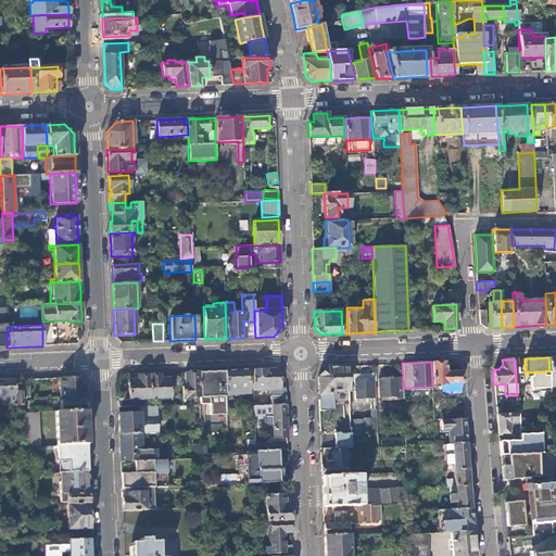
[(445,371),(444,362),(431,362),(432,383),(449,382),(449,389),(449,391),(457,391),(458,403),(463,403),(462,380),(460,370),(449,371),(445,371)]
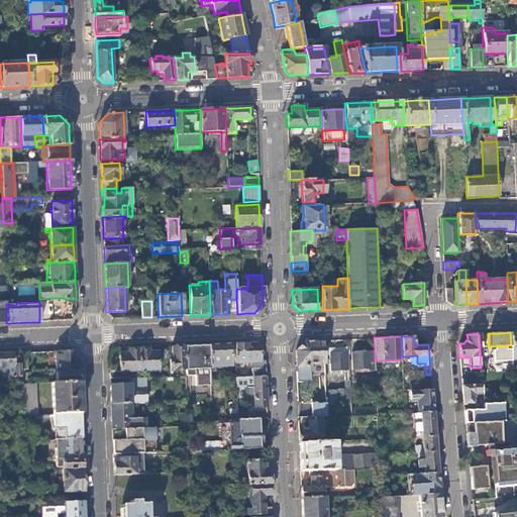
[(324,363),(323,339),(311,340),(304,340),(296,349),(297,381),(311,381),(310,363),(324,363)]
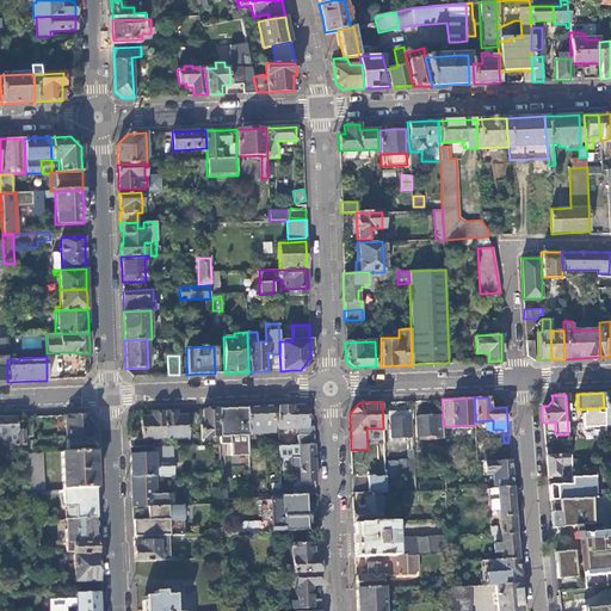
[(289,405),(277,406),(278,429),(297,427),(308,426),(308,409),(302,405),(289,405)]
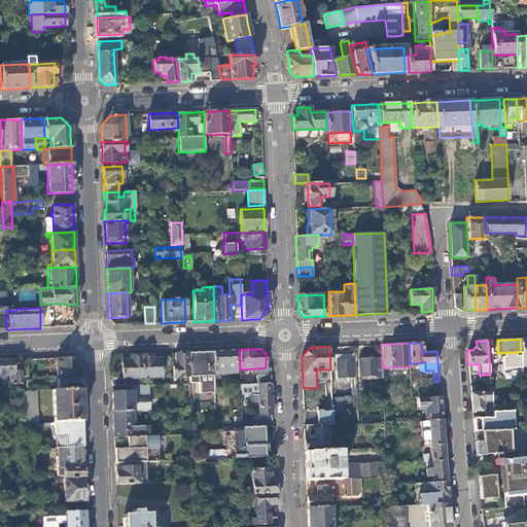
[(236,372),(236,350),(221,350),(213,351),(214,373),(219,373),(236,372)]
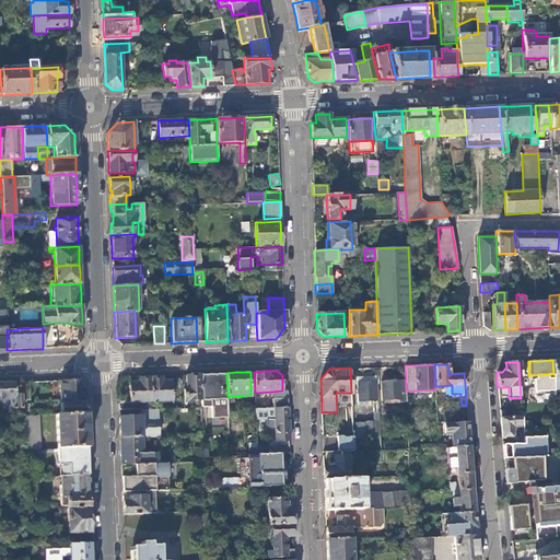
[(200,406),(211,406),(212,417),(229,416),(229,401),(228,396),(226,373),(211,373),(199,374),(200,399),(200,406)]
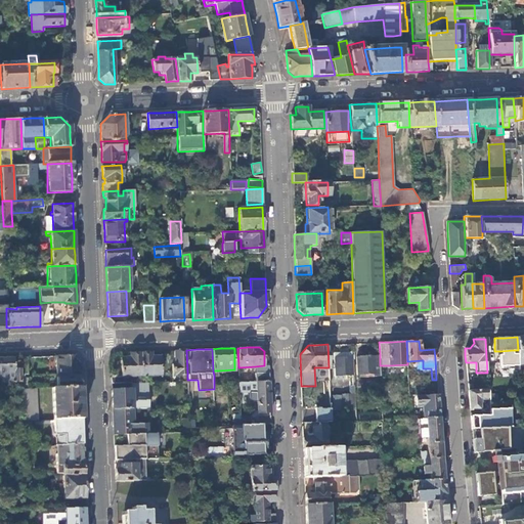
[(187,374),(186,350),(179,350),(173,350),(173,363),(171,363),(172,374),(187,374)]
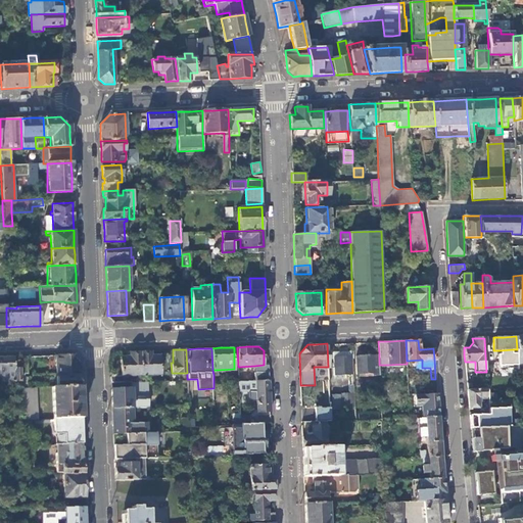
[(500,353),(497,353),(498,366),(517,365),(517,364),(517,358),(517,353),(512,353),(512,349),(500,350),(500,353)]
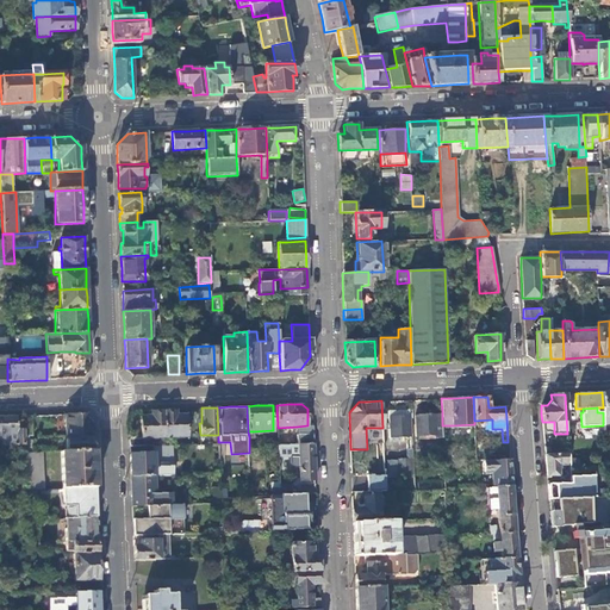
[(165,436),(163,409),(153,410),(150,410),(150,415),(141,415),(141,437),(129,437),(129,446),(145,444),(145,437),(165,436)]
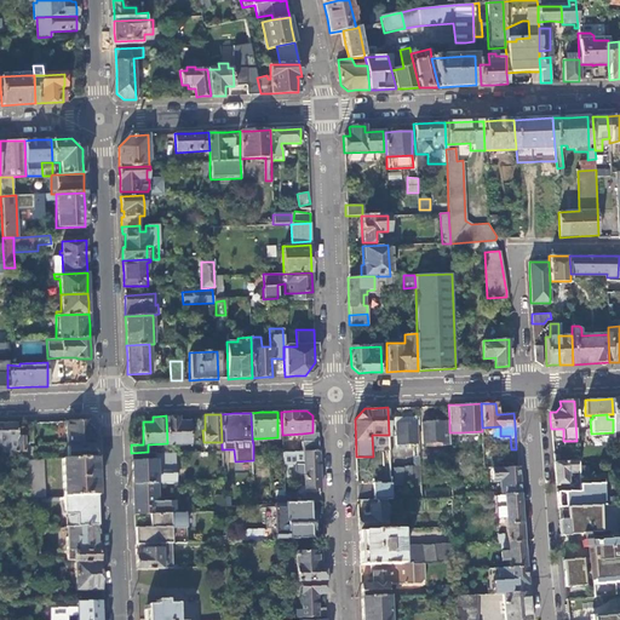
[(179,420),(179,415),(172,415),(166,415),(167,443),(191,442),(190,420),(184,420),(179,420)]
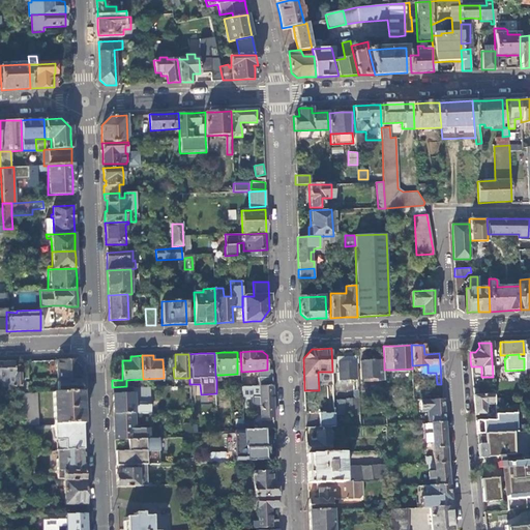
[(337,379),(356,380),(357,356),(339,355),(337,379)]
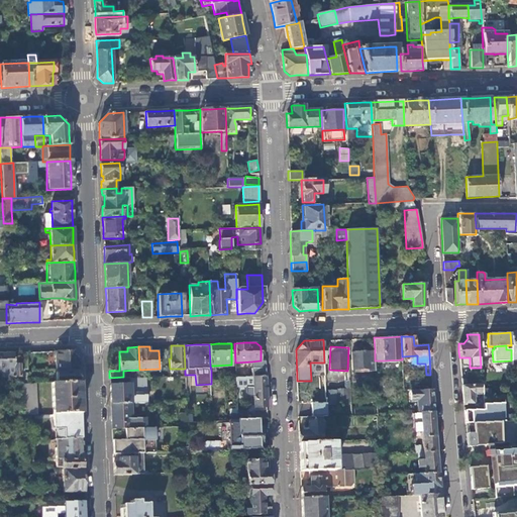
[(56,350),(57,368),(57,372),(79,371),(79,363),(79,358),(74,358),(73,349),(56,350)]
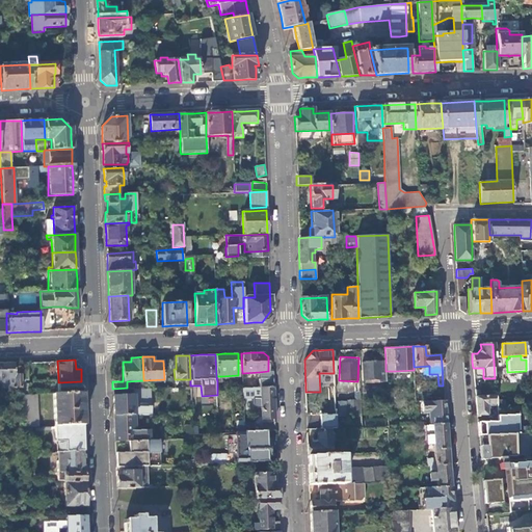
[(386,371),(386,360),(362,361),(364,379),(380,378),(380,381),(387,380),(386,371)]
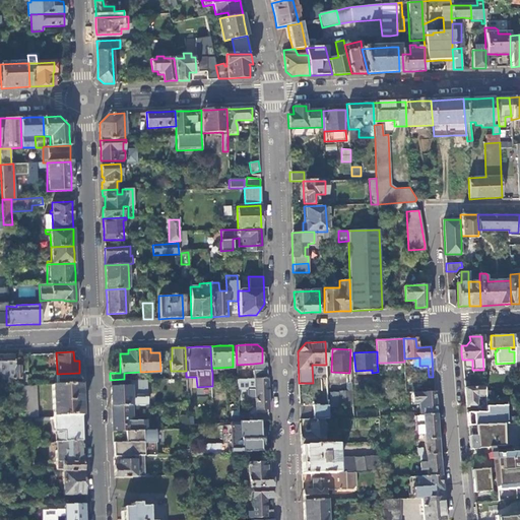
[(14,366),(14,354),(0,354),(0,375),(0,376),(1,380),(21,379),(20,371),(20,365),(14,366)]
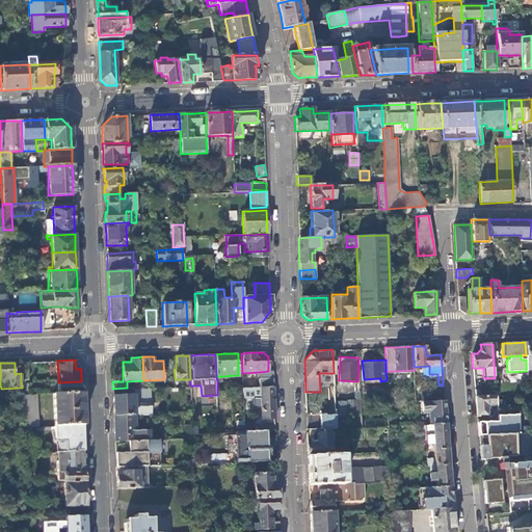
[(273,386),(272,370),(268,371),(259,372),(260,387),(273,386)]
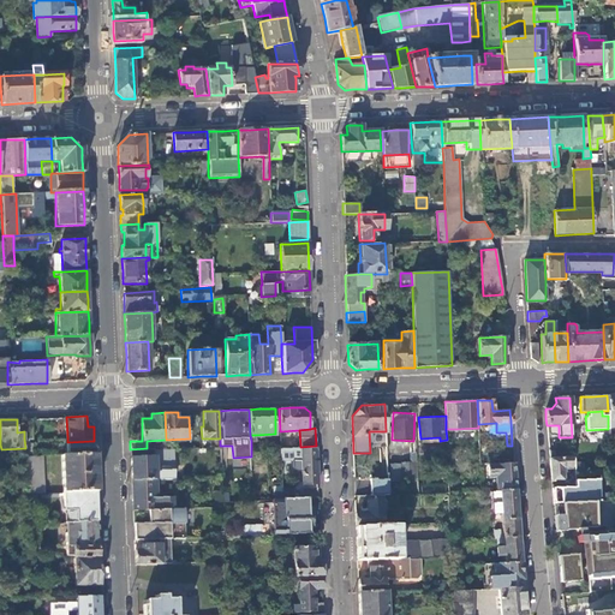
[(94,448),(94,441),(67,442),(67,454),(94,453),(94,448)]
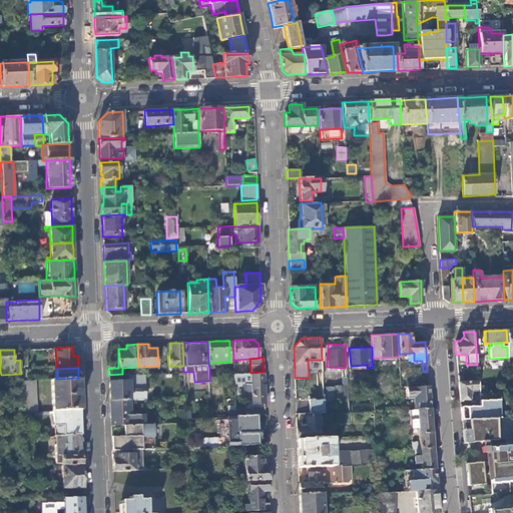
[(264,372),(250,373),(234,373),(234,383),(251,383),(252,403),(265,403),(264,372)]
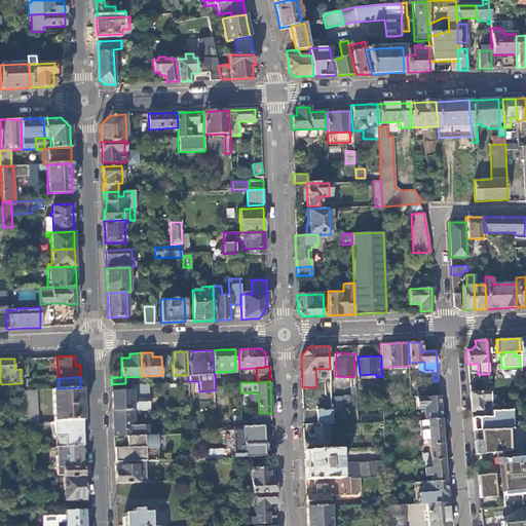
[(81,408),(80,387),(58,388),(52,388),(53,421),(64,420),(71,420),(82,419),(81,408)]
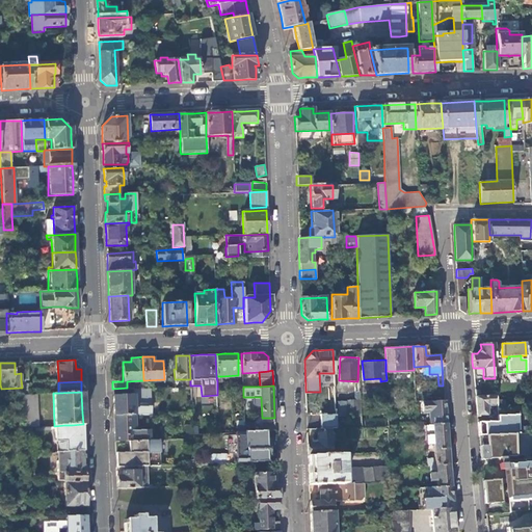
[(113,415),(134,414),(134,400),(137,400),(137,398),(141,398),(140,393),(113,394),(113,402),(113,415)]
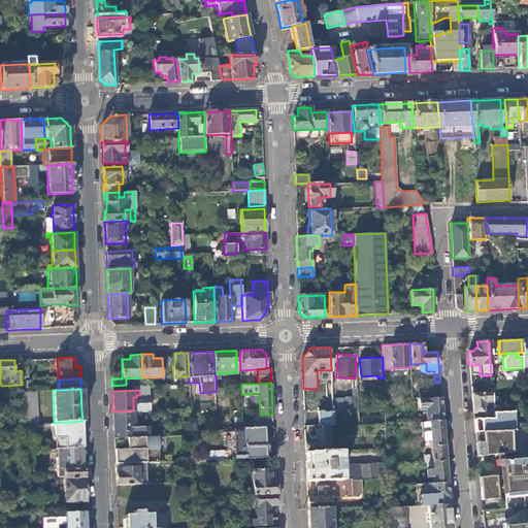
[(37,391),(29,391),(22,391),(23,425),(38,424),(37,391)]
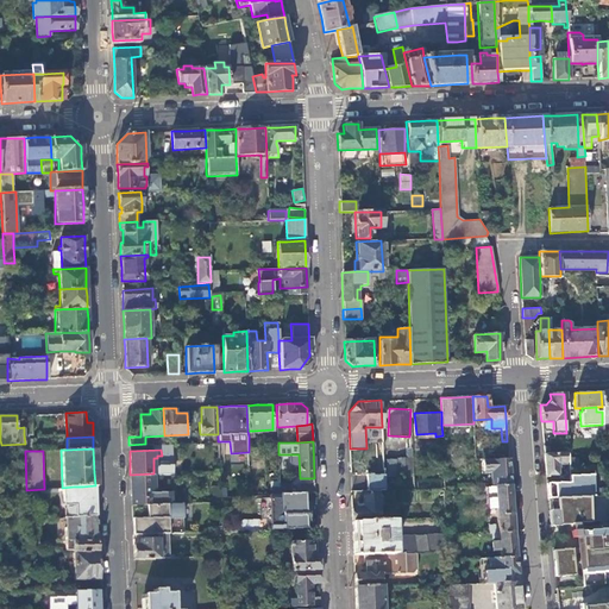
[(544,465),(545,477),(557,476),(556,463),(565,463),(564,453),(544,454),(544,465)]
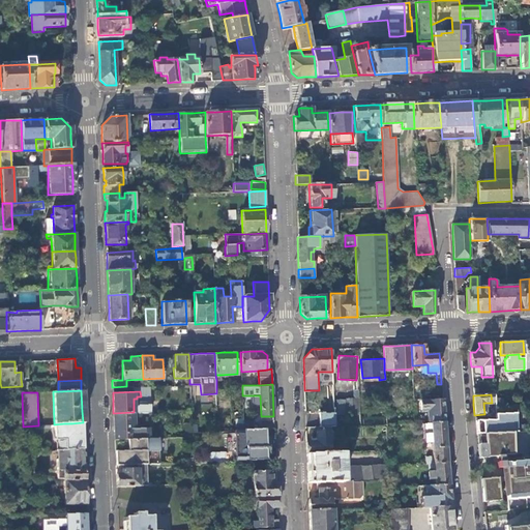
[(336,399),(336,413),(354,414),(354,399),(336,399)]
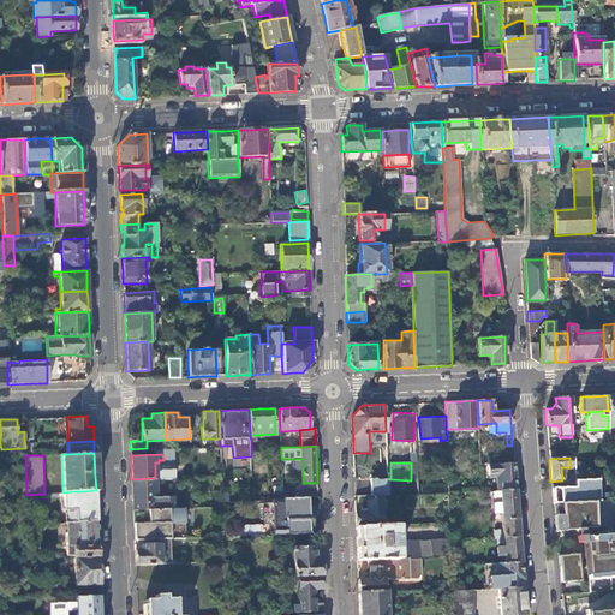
[(514,476),(513,463),(488,464),(489,476),(499,475),(500,489),(515,489),(514,476)]
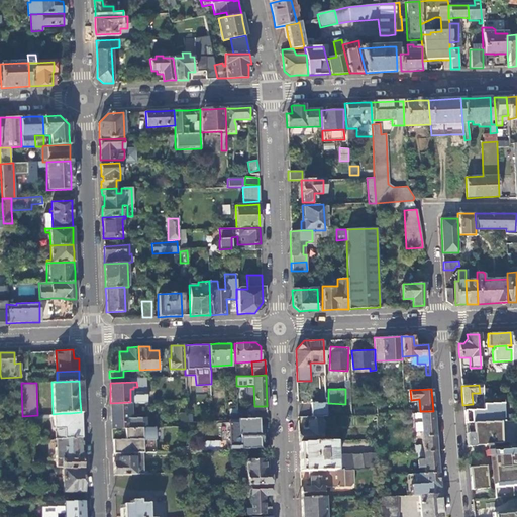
[(131,417),(130,402),(110,403),(111,414),(111,428),(124,428),(146,427),(145,417),(131,417)]
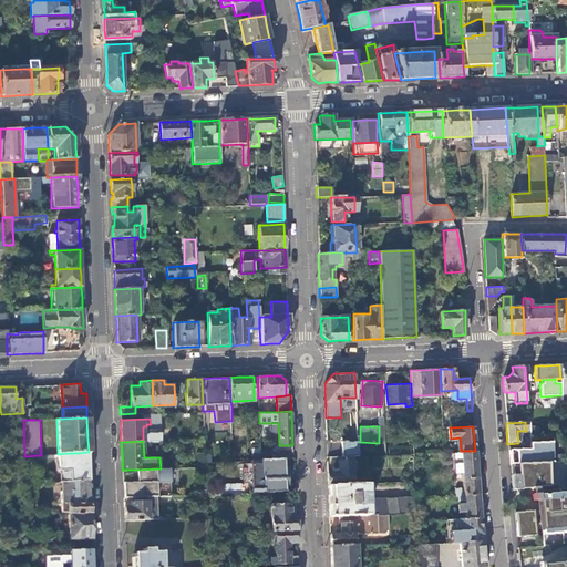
[(550,441),(527,442),(528,449),(507,450),(508,464),(546,463),(552,462),(550,441)]
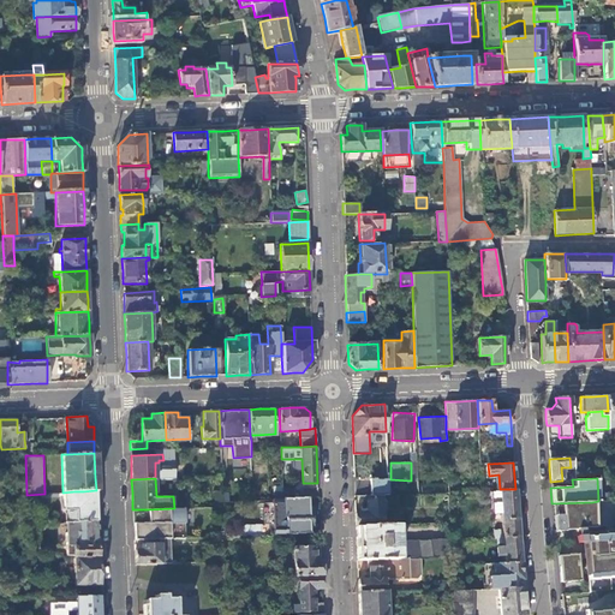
[(517,503),(515,489),(500,489),(501,513),(502,519),(518,518),(517,503)]
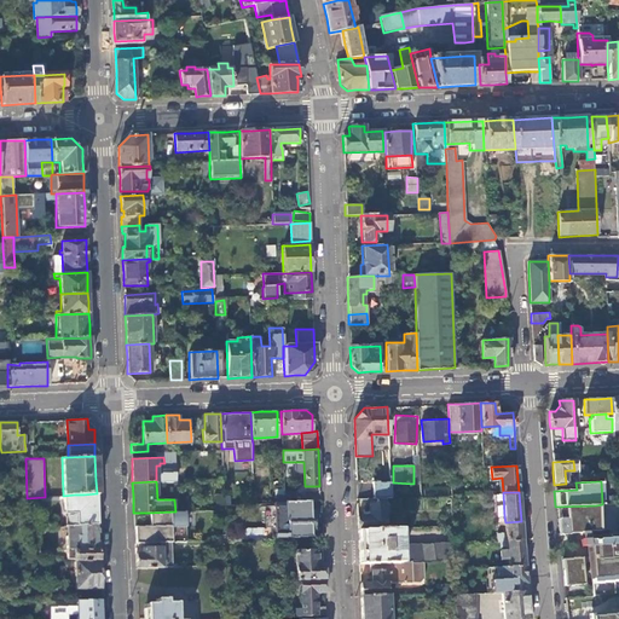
[(63,510),(75,509),(75,495),(63,496),(62,496),(63,510)]
